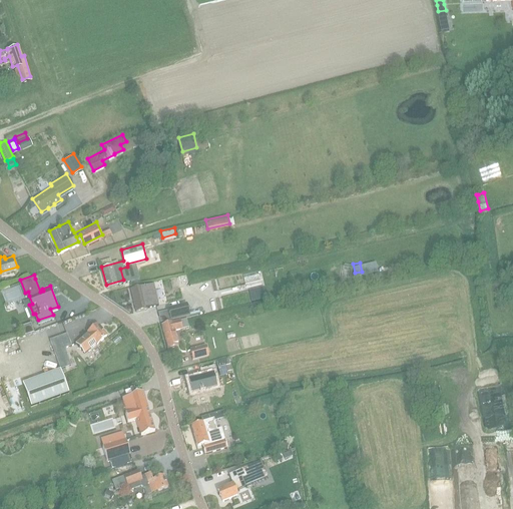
[(131,287),(136,309),(146,306),(144,297),(146,297),(145,293),(143,293),(141,284),(131,287)]
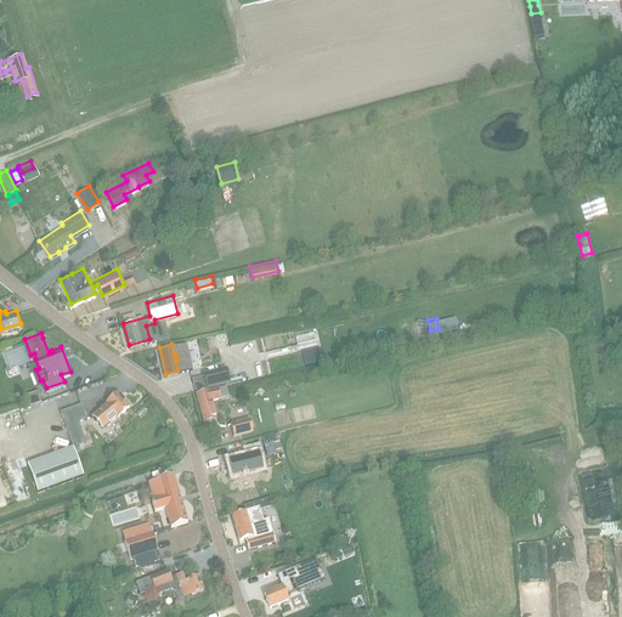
[(303,349),(305,361),(315,358),(323,356),(320,344),(303,349)]
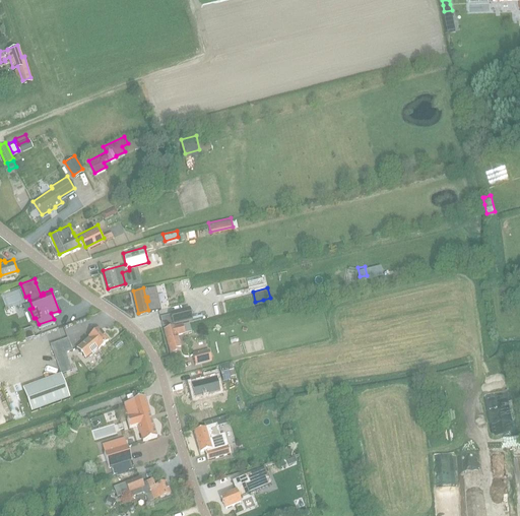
[(171,312),(159,315),(163,325),(193,317),(190,306),(171,311),(171,312)]
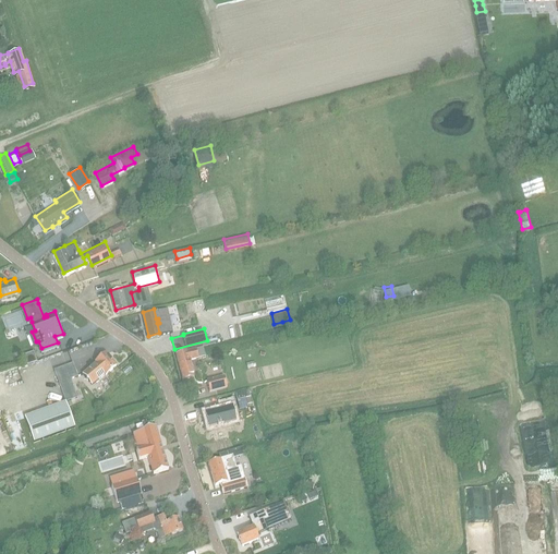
[(194,373),(190,357),(198,354),(196,345),(186,347),(176,350),(182,376),(194,373)]
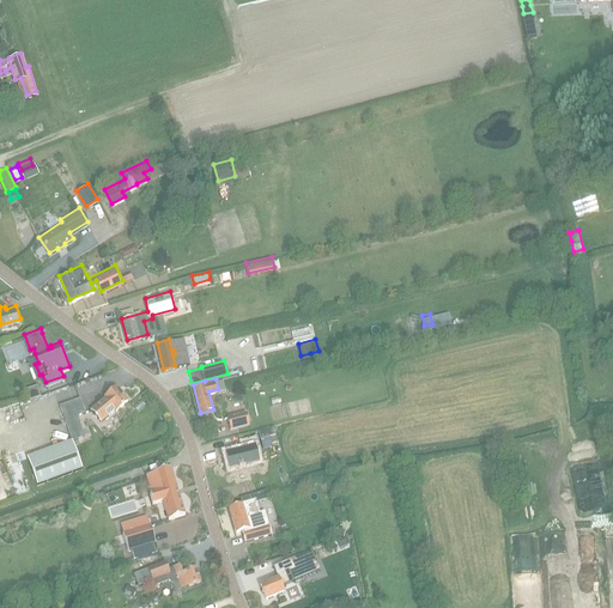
[(90,407),(101,419),(115,407),(115,408),(127,397),(116,384),(104,394),(104,395),(90,407)]
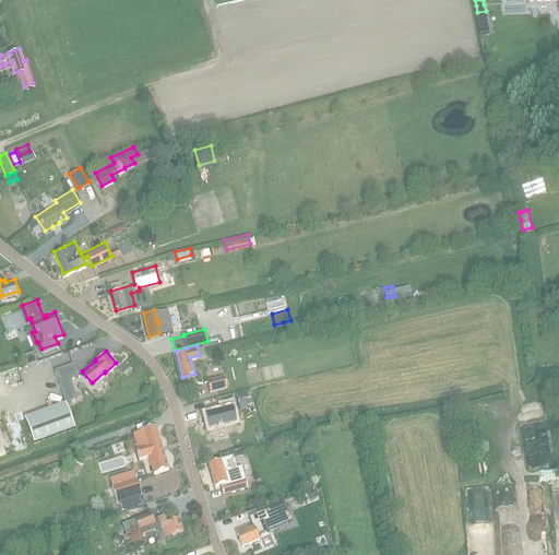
[(72,362),(54,368),(66,399),(76,394),(70,376),(76,374),(72,362)]
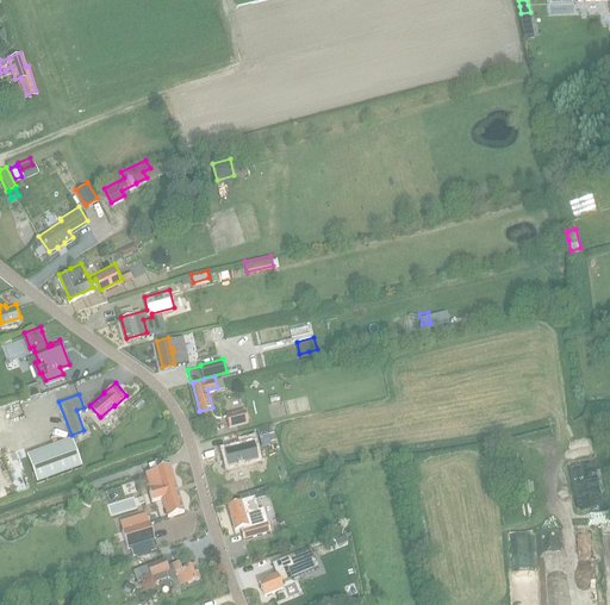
[(225,412),(228,424),(247,418),(244,407),(225,412)]
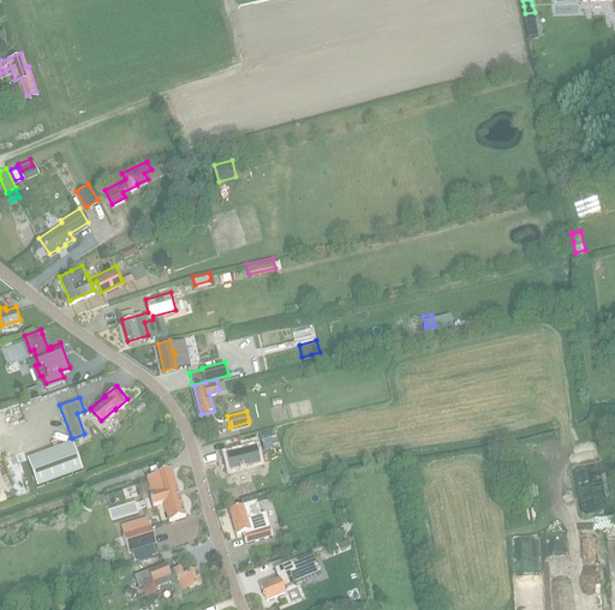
[(77,438),(21,459),(29,482),(85,460),(77,438)]
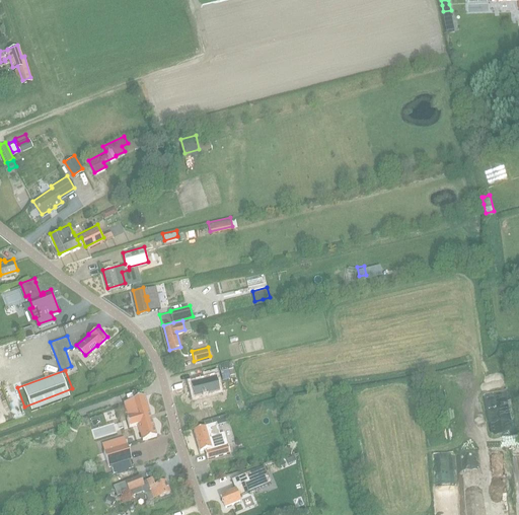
[(205,378),(191,381),(194,395),(219,389),(214,371),(204,373),(205,378)]
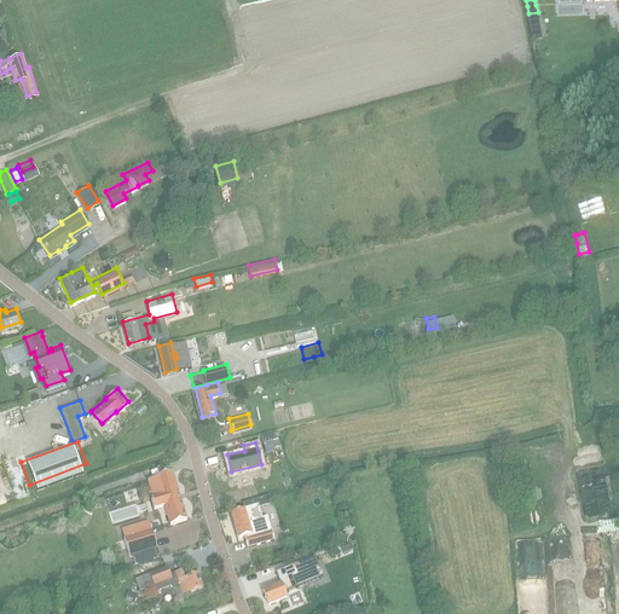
[(145,478),(154,505),(165,502),(171,521),(186,516),(172,470),(145,478)]
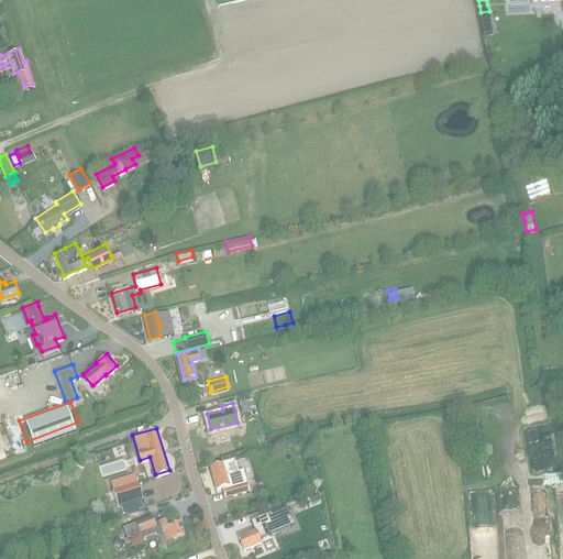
[(222,460),(210,463),(217,486),(223,484),(224,486),(230,485),(244,481),(245,480),(242,467),(238,468),(235,459),(247,455),(247,453),(246,452),(245,447),(244,448),(222,453),(220,455),(222,460)]
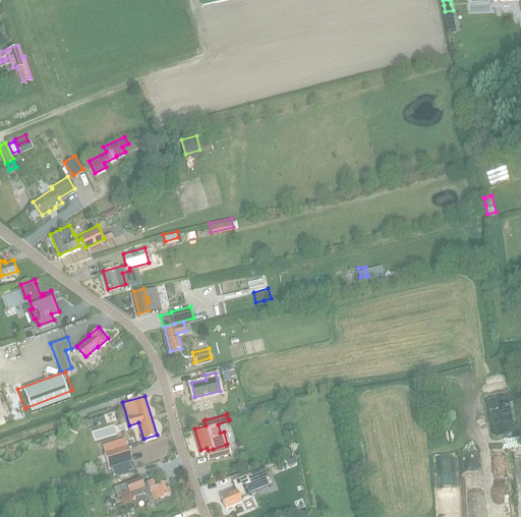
[(127,444),(105,451),(109,465),(131,458),(127,444)]
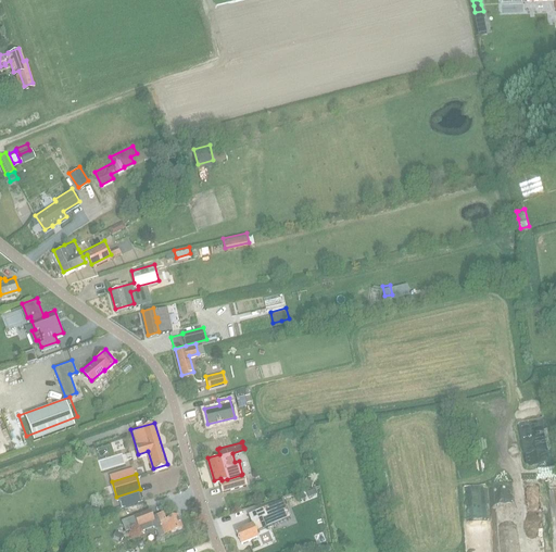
[(222,480),(220,481),(223,489),(244,483),(242,474),(241,475),(227,479),(222,480)]
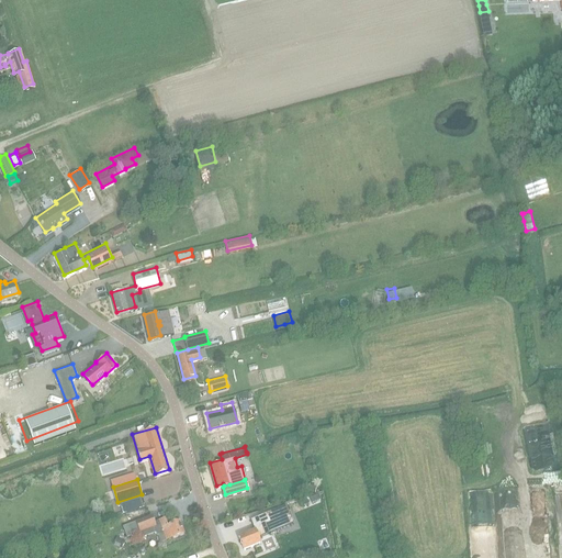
[(310,480),(307,487),(315,489),(317,482),(310,480)]
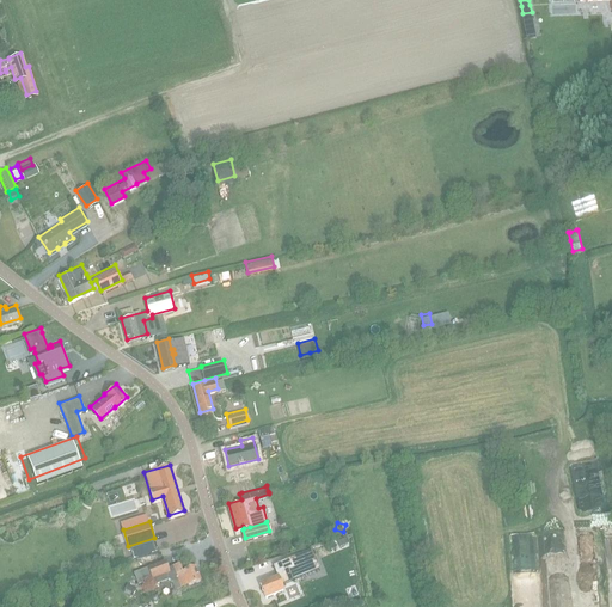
[(277,574),(259,581),(265,595),(283,588),(280,582),(288,578),(285,572),(316,559),(311,546),(273,563),(277,574)]
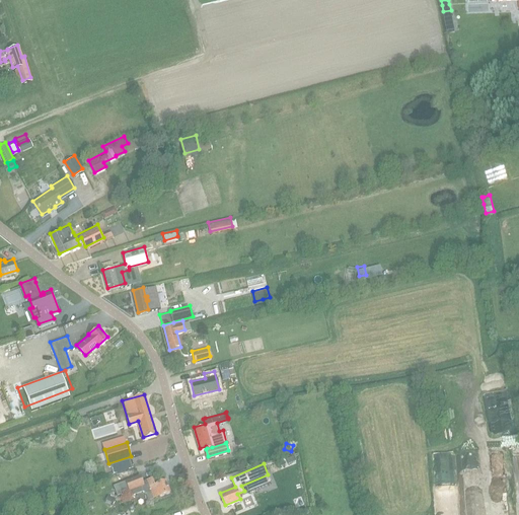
[(155,482),(154,482),(151,474),(142,479),(140,472),(125,479),(113,483),(117,492),(128,488),(140,484),(141,488),(145,490),(148,498),(169,490),(165,477),(155,482)]
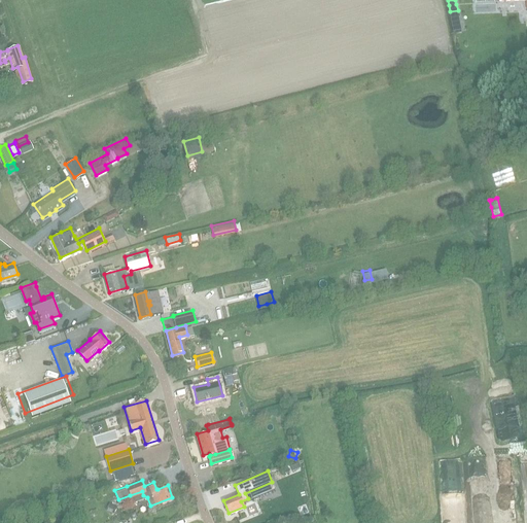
[(109,500),(106,507),(112,510),(114,503),(109,500)]
